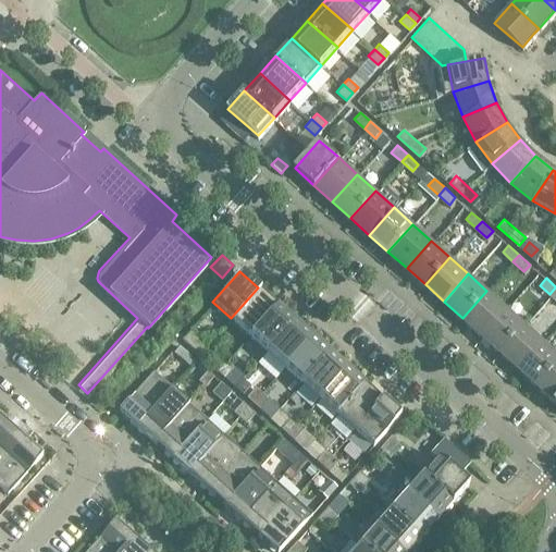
[(258,287),(231,318),(248,333),(275,303),(258,287)]
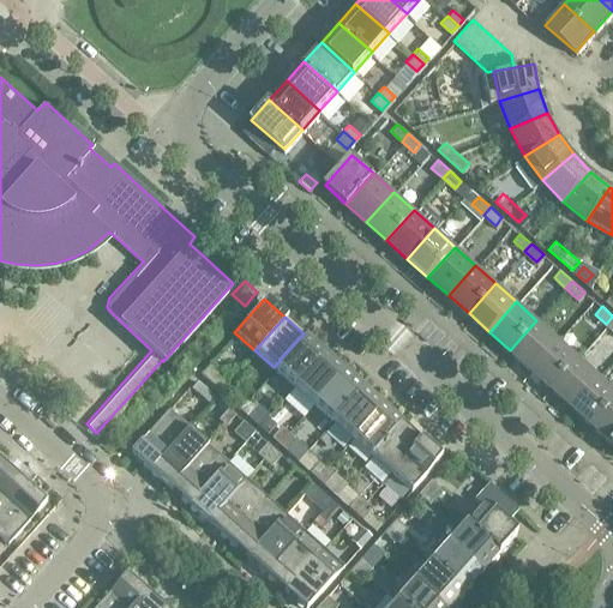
[(536,320),(510,350),(530,368),(558,338),(536,320)]
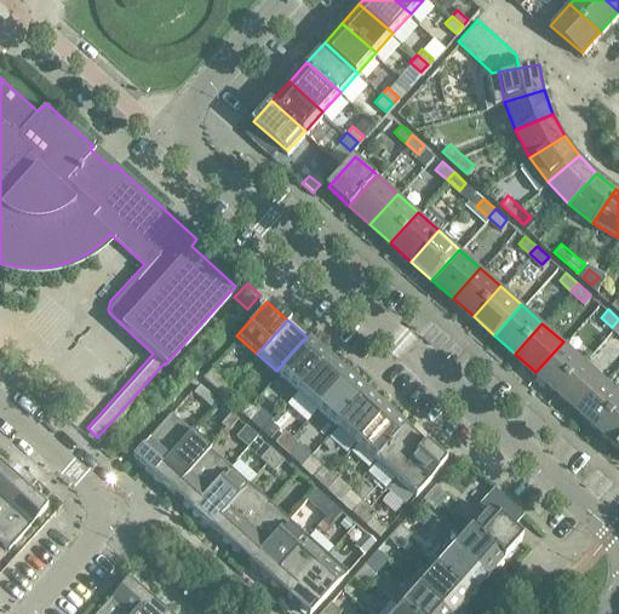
[(307,337),(276,371),(296,388),(326,355),(307,337)]
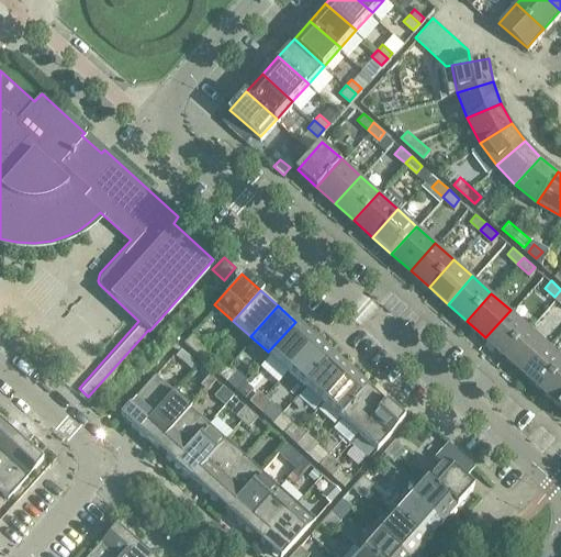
[(511,310),(485,337),(504,355),(529,326),(511,310)]
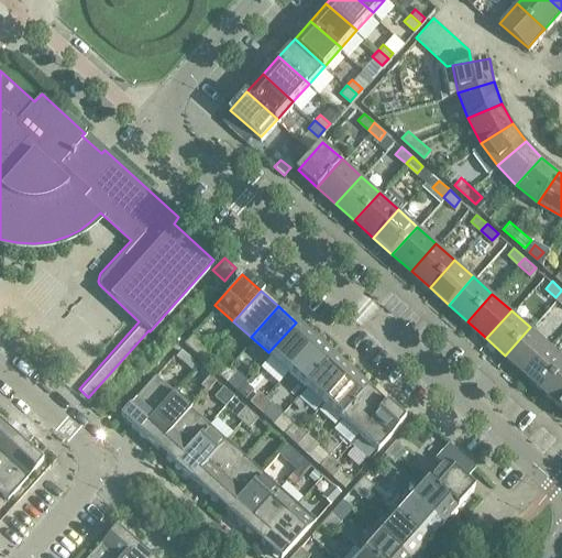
[(296,323),(268,352),(286,369),(313,338),(296,323)]
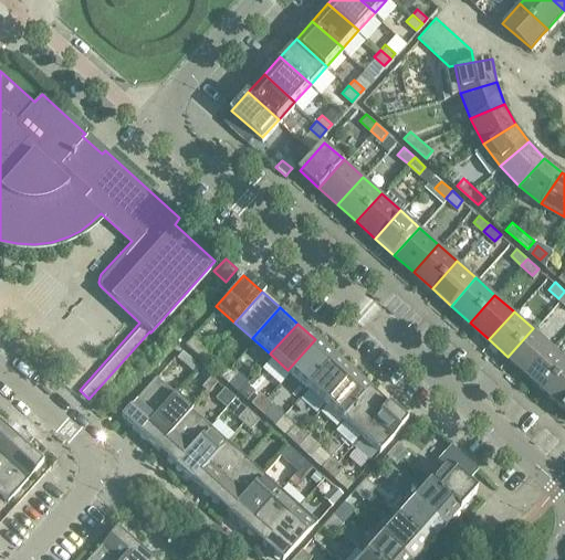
[(533,328),(508,357),(526,373),(552,345),(533,328)]
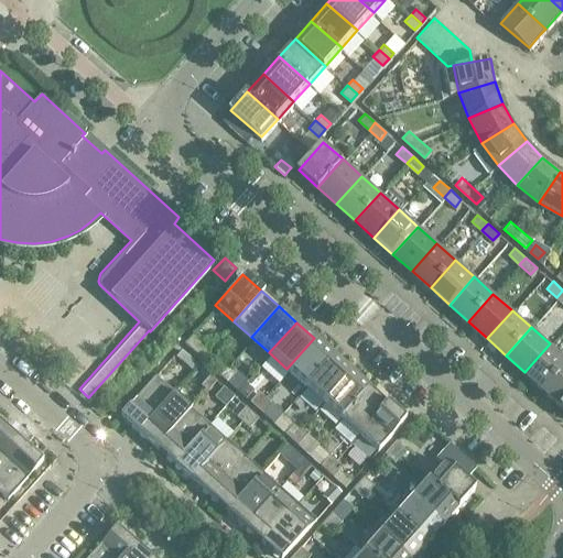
[(209,347),(192,330),(183,340),(201,357),(209,347)]
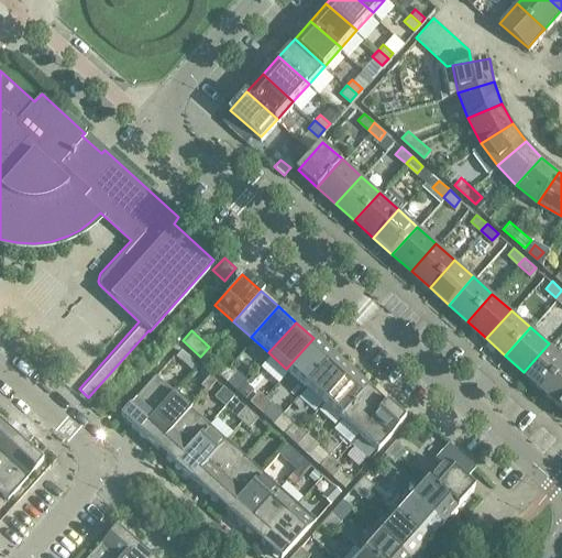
[(313,338),(286,369),(305,384),(331,354),(313,338)]
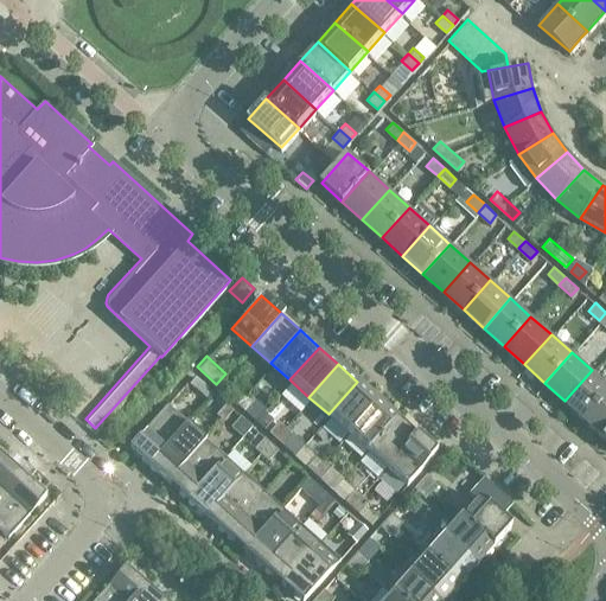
[(605,383),(592,370),(565,401),(585,419),(605,394),(605,383)]
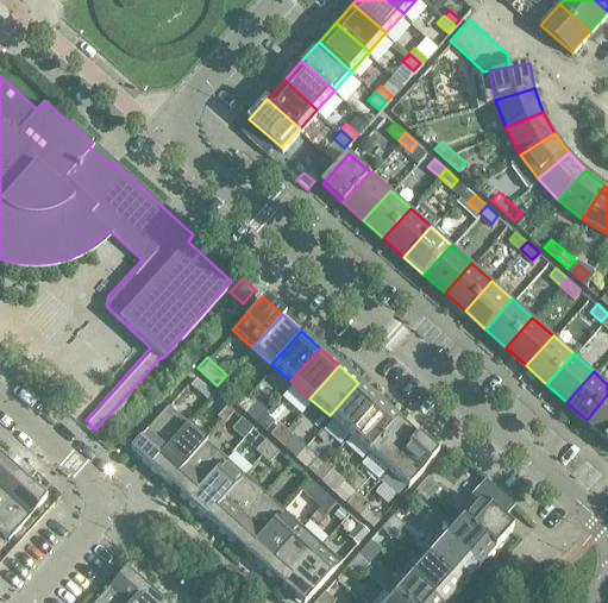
[(206,397),(212,390),(194,375),(188,382),(206,397)]
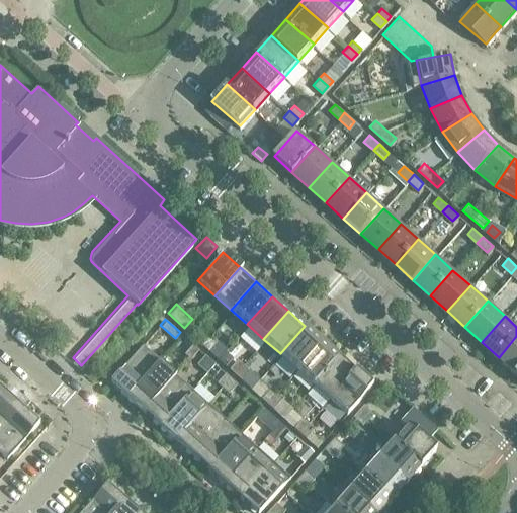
[(305,326),(280,353),(296,368),(321,340),(305,326)]
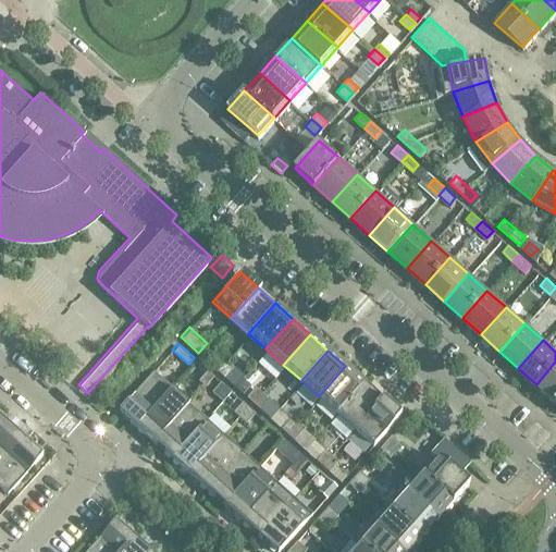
[(219,353),(210,363),(217,369),(225,359),(219,353)]
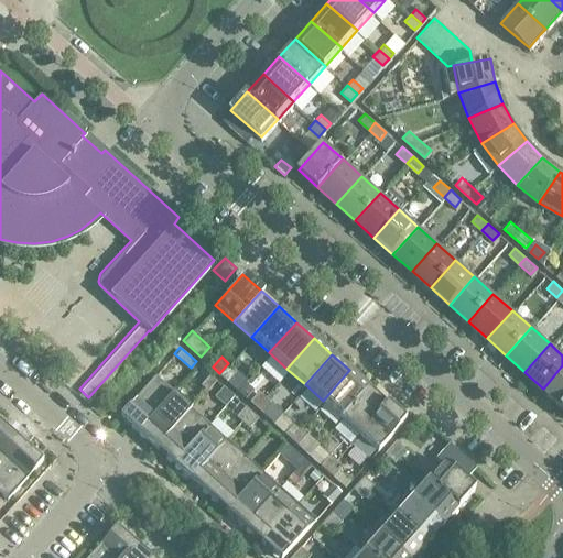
[(228,363),(219,373),(225,379),(234,369),(228,363)]
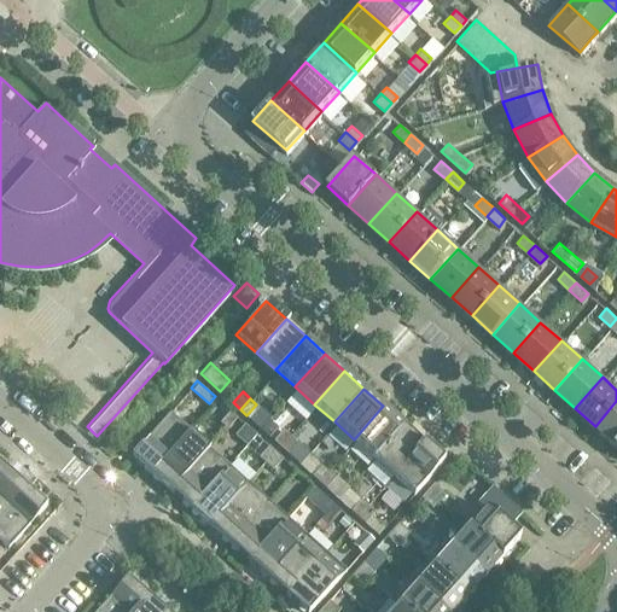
[(616,401),(595,426),(616,446),(616,443),(616,401)]
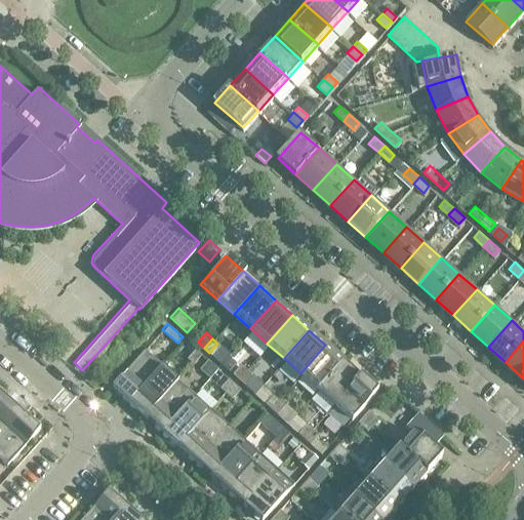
[(325,345),(300,373),(317,388),(341,359),(325,345)]
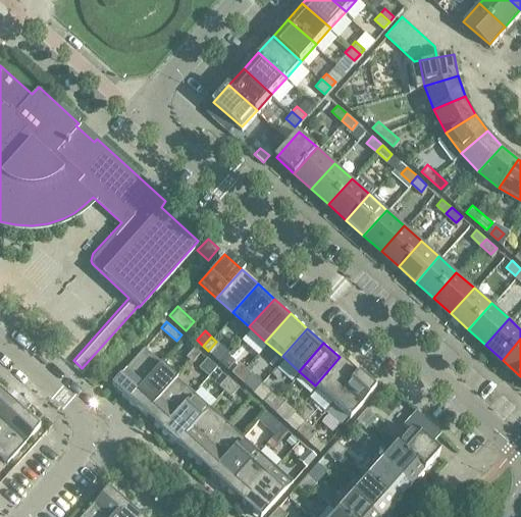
[(199,350),(193,345),(185,354),(191,359),(199,350)]
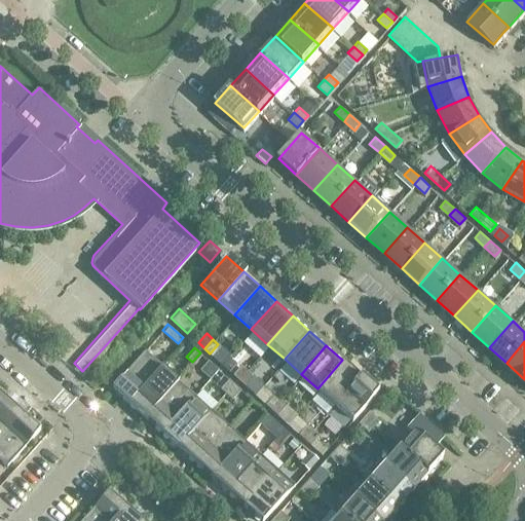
[(144,348),(111,385),(127,401),(160,364),(144,348)]
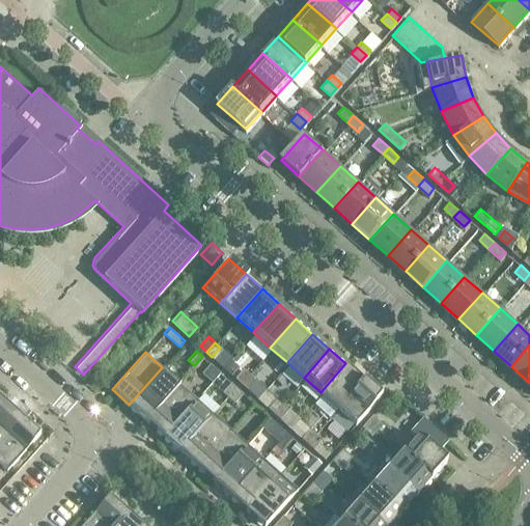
[(212,377),(218,370),(210,362),(203,368),(212,377)]
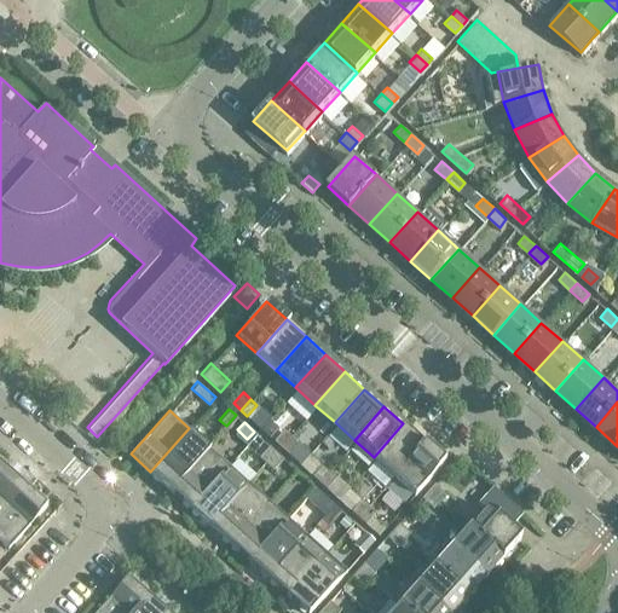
[(403,423),(374,457),(393,475),(423,441),(403,423)]
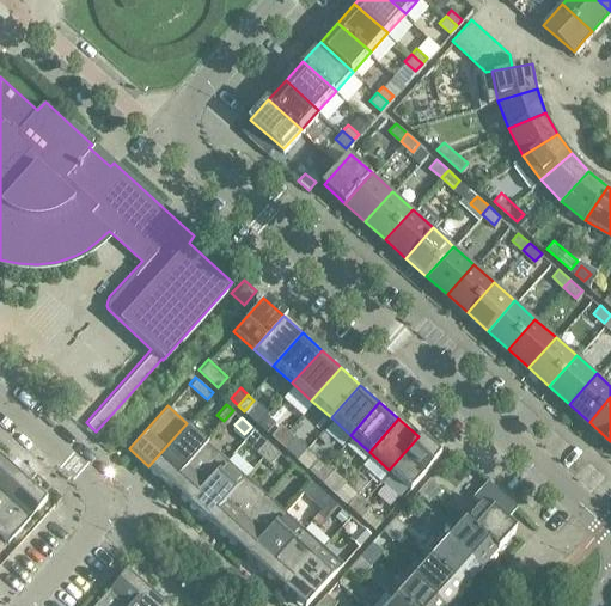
[(279,422),(269,433),(276,440),(286,429),(279,422)]
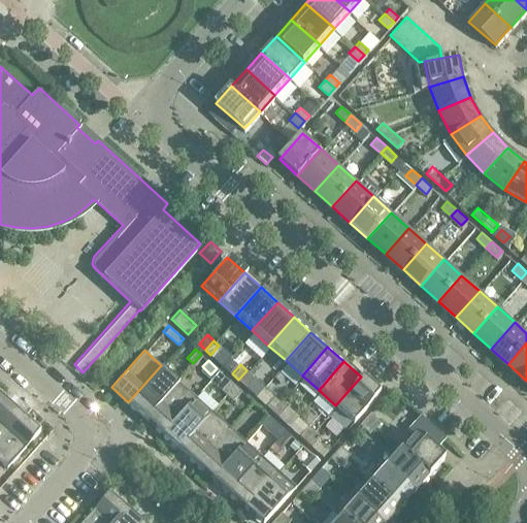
[(161,365),(128,402),(144,417),(177,380),(161,365)]
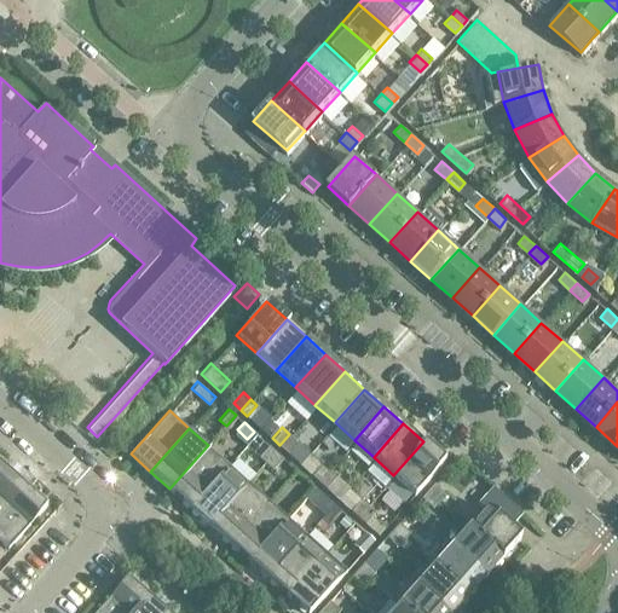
[(289,434),(279,445),(286,450),(296,439),(289,434)]
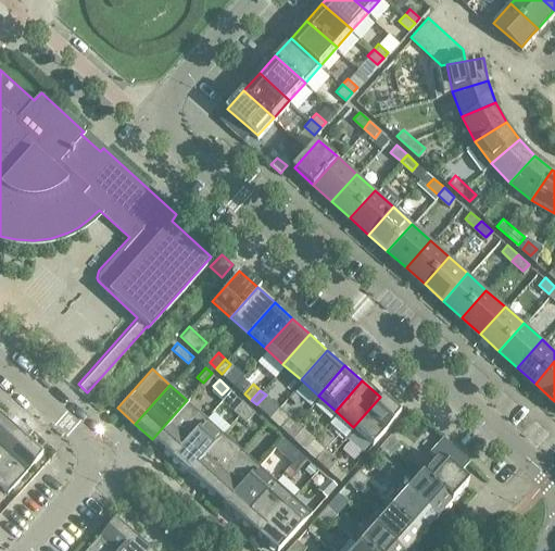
[(380,397),(353,427),(370,442),(398,413),(380,397)]
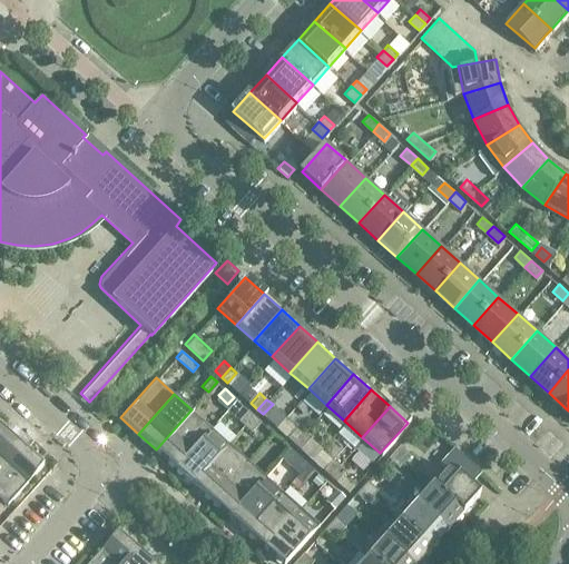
[(244,424),(253,414),(246,408),(237,418),(244,424)]
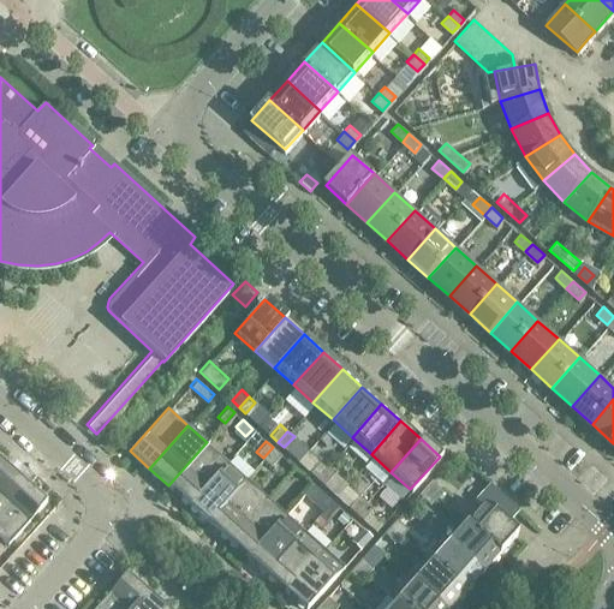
[(207,442),(168,485),(188,502),(227,460),(207,442)]
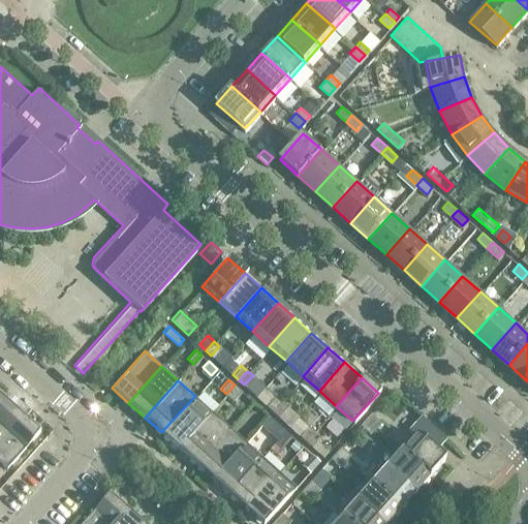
[(233,399),(241,390),(235,384),(226,394),(233,399)]
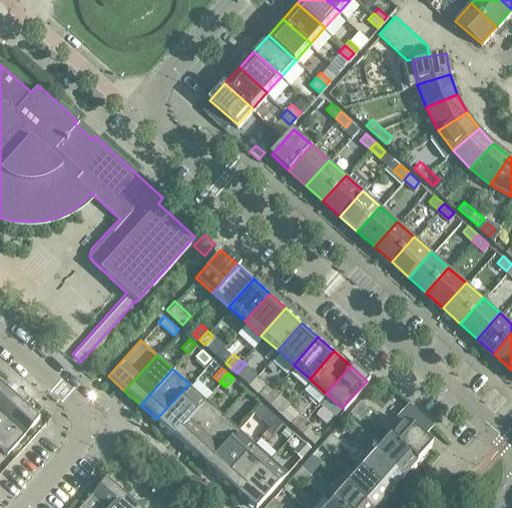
[(266,383),(258,392),(264,397),(272,388),(266,383)]
